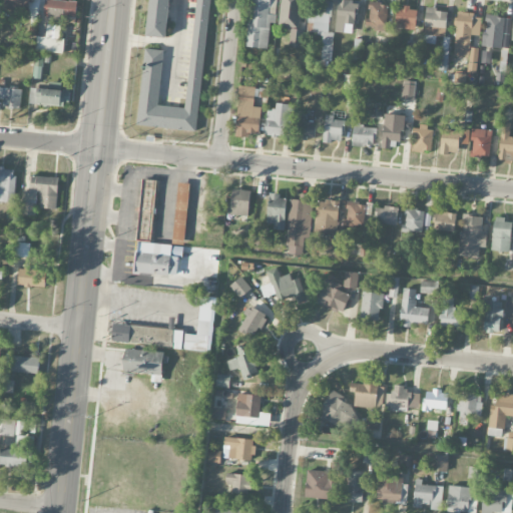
[(32,11),(32,0),(4,0),(5,8),(11,9),(11,16),(22,16),(22,11),(32,11)]
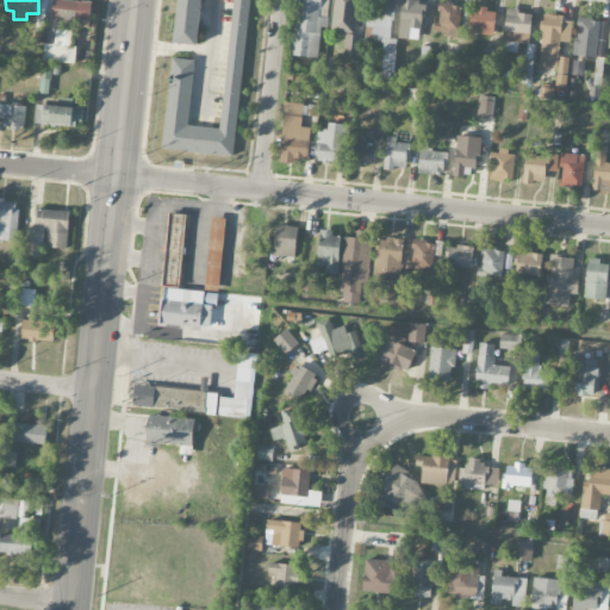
[(93,2),(68,0),(56,0),(54,23),(91,26),(93,2)]
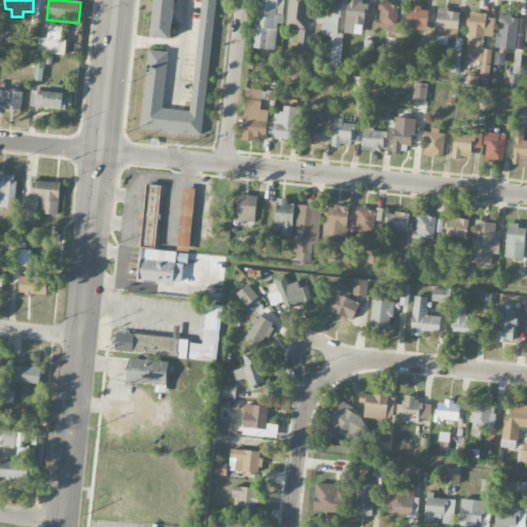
[(216,0),(155,0),(151,35),(172,37),(176,0),(202,0),(189,111),(162,108),(169,50),(148,48),(139,127),(201,135),(216,0)]
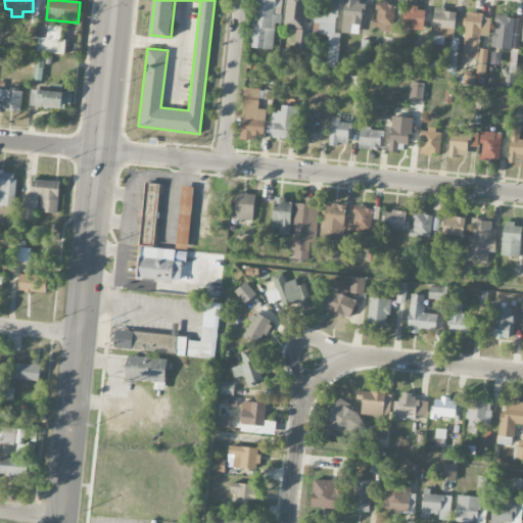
[(255,0),(252,48),(274,49),(275,24),(281,24),(282,0),(255,0)]
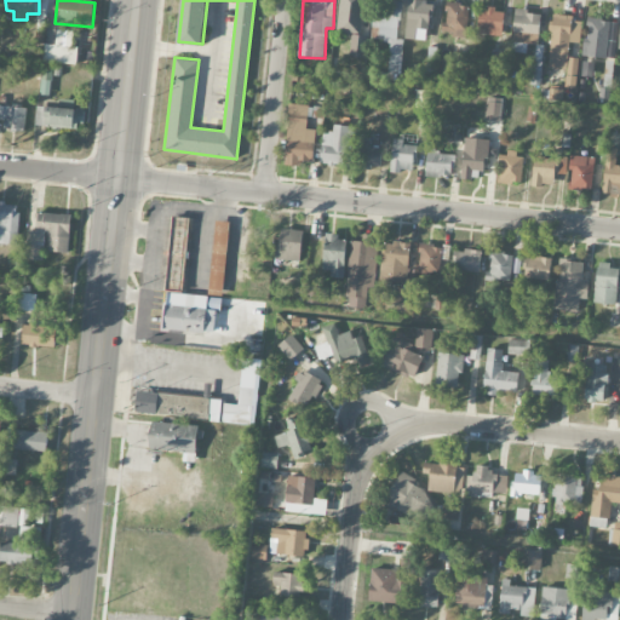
[(363,0),(339,0),(338,32),(362,33),(363,0)]
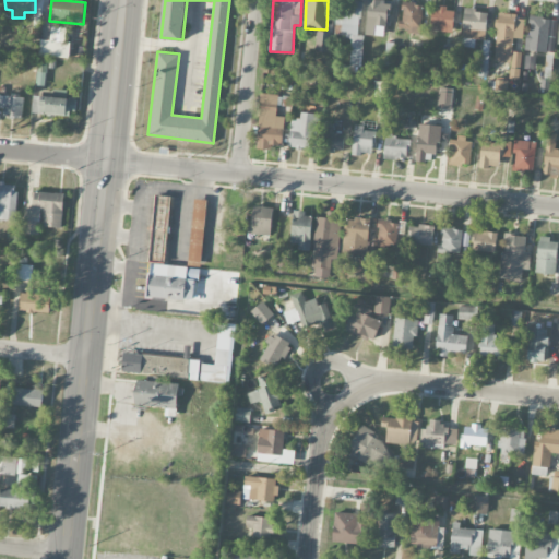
[(392,2),(369,0),(368,0),(366,26),(389,28),(392,2)]
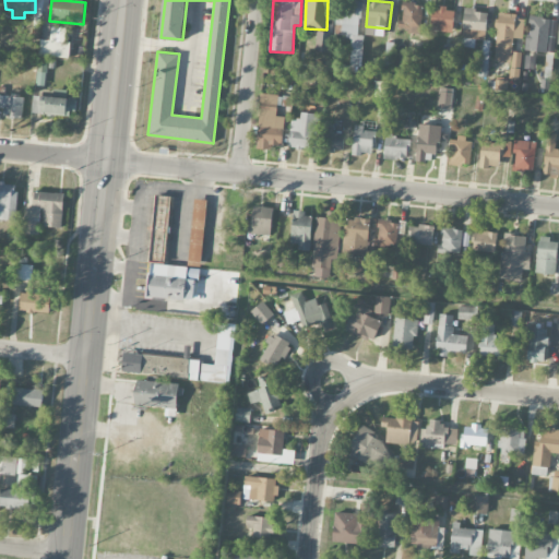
[(360,4),(336,3),(335,35),(359,36),(360,4)]
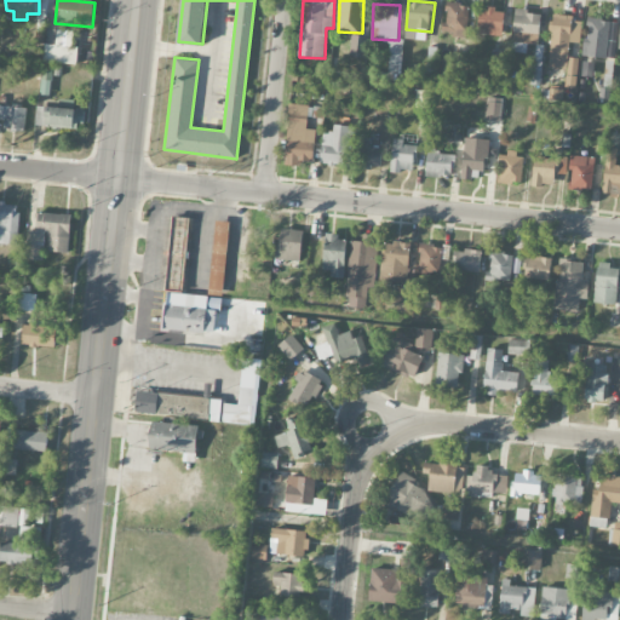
[(468,5),(446,4),(445,32),(453,32),(453,38),(468,38),(468,5)]
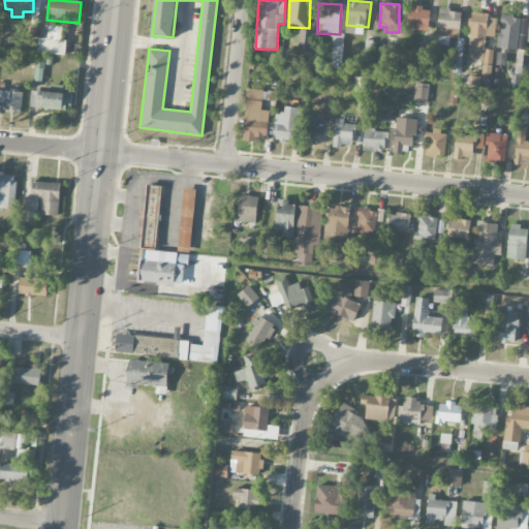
[(431,9),(410,7),(408,29),(428,31),(431,9)]
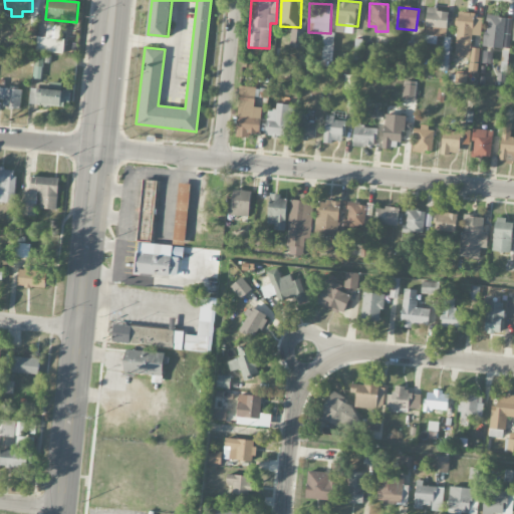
[(447,37),(448,10),(427,9),(426,36),(447,37)]
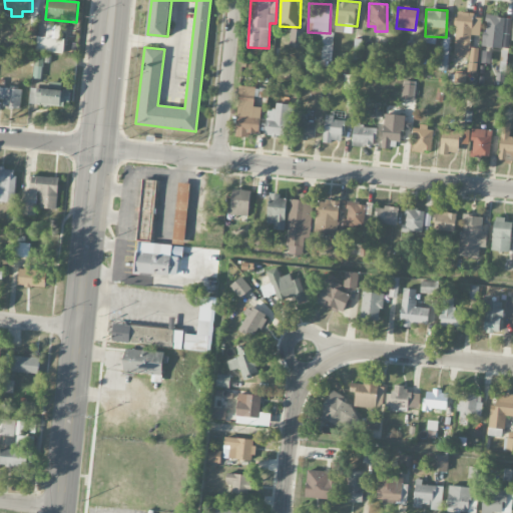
[(469,57),(471,34),(480,35),(482,15),(458,12),(453,56),(469,57)]
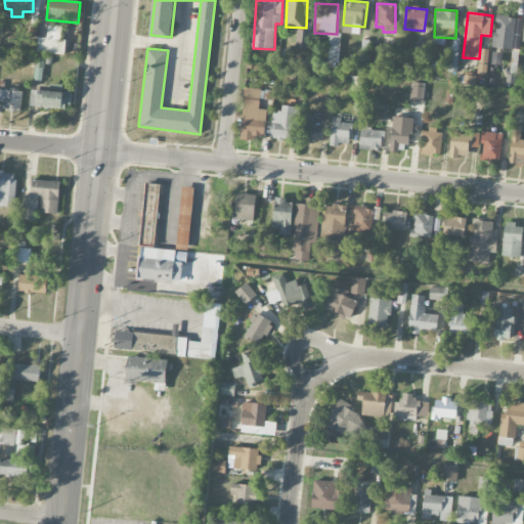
[(494,47),(514,48),(516,15),(495,14),(494,47)]
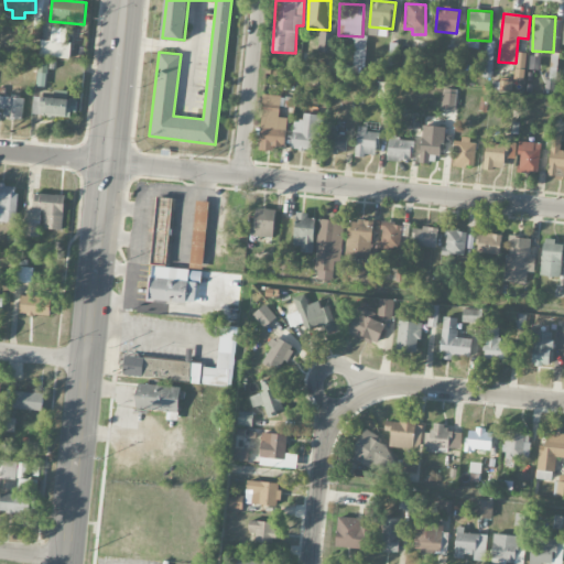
[(51,41),(41,40),(40,57),(71,58),(71,43),(66,42),(67,26),(52,25),(51,41)]
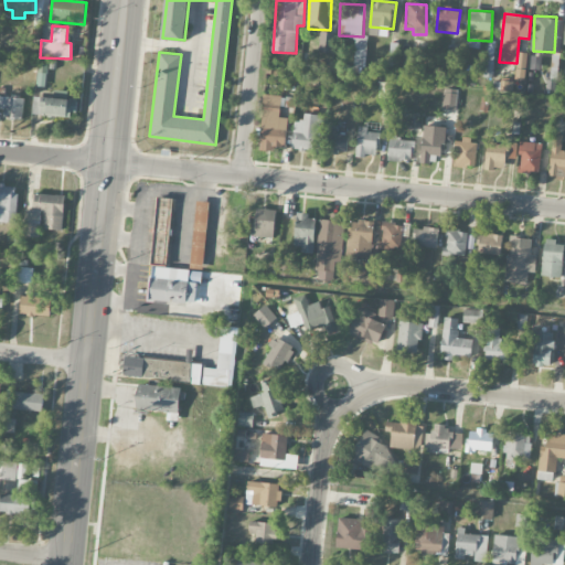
[(334,53),(334,33),(320,32),(319,52),(334,53)]
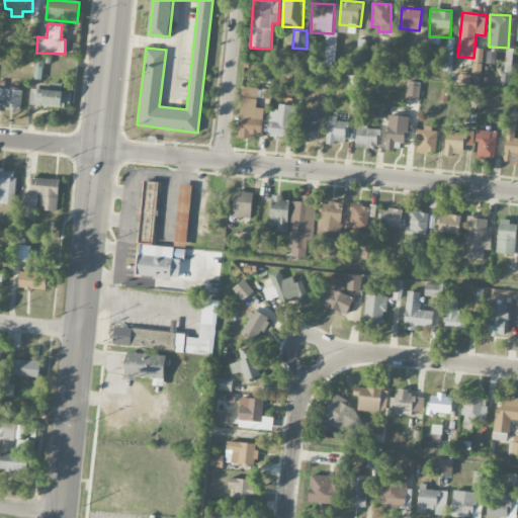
[(471,72),(481,73),(485,49),(475,47),(471,72)]
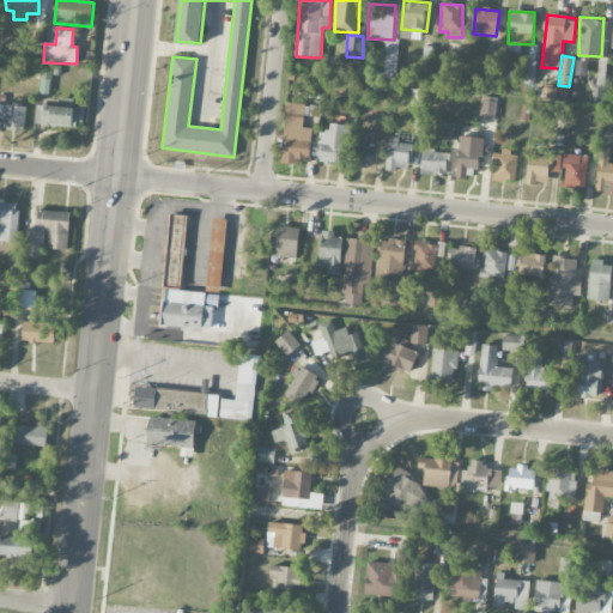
[(50,95),(52,65),(42,65),(41,93),(50,95)]
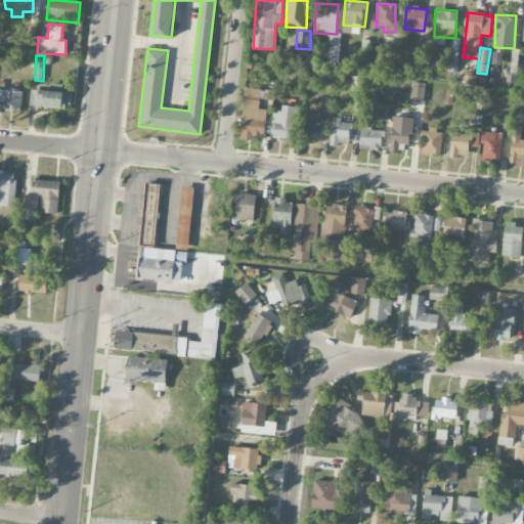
[(362,77),(353,77),(352,91),(361,92),(362,77)]
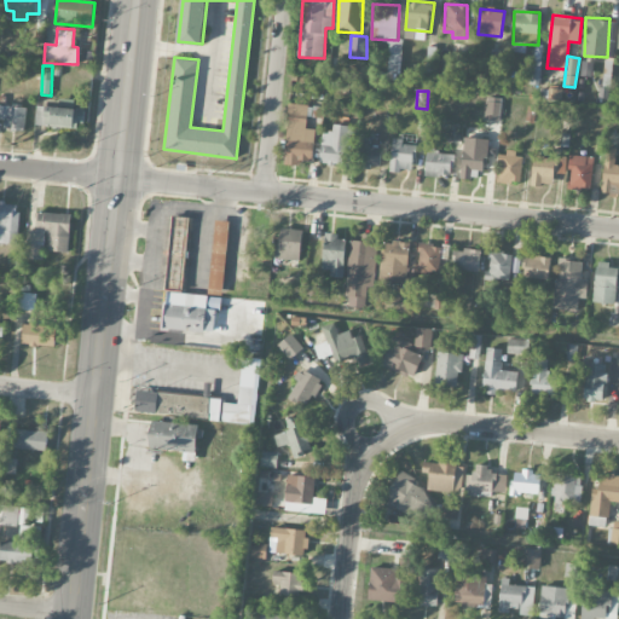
[(502,98),(487,97),(484,120),(499,121),(502,98)]
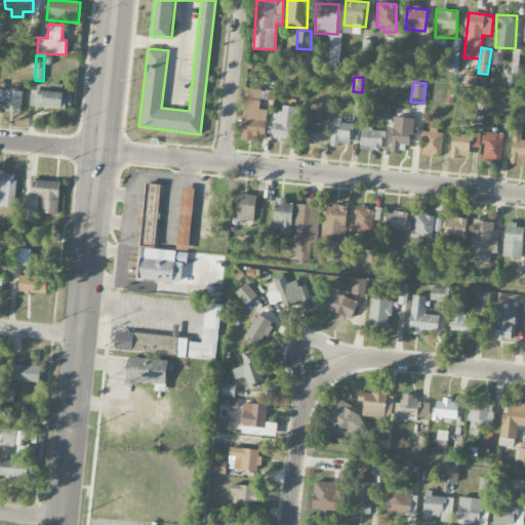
[(31,90),(31,107),(71,108),(72,92),(63,92),(64,84),(50,84),(50,90),(31,90)]
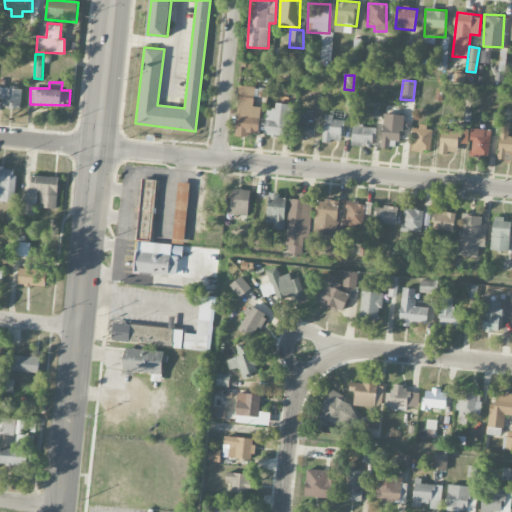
[(253,106),(255,87),(240,85),(234,136),(250,137),(251,128),(259,128),(261,107),(253,106)]
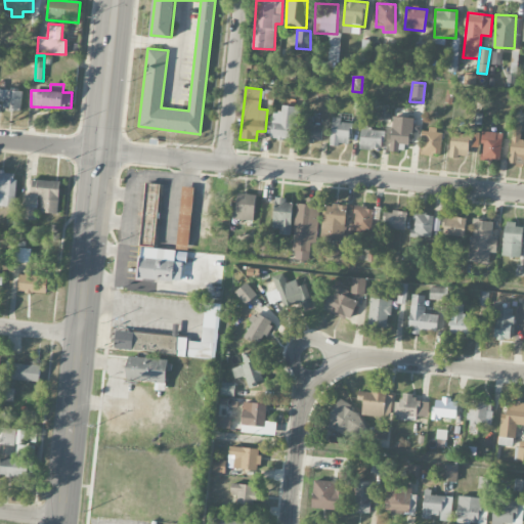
[(22,90),(0,89),(0,99),(5,100),(5,110),(22,111),(22,90)]
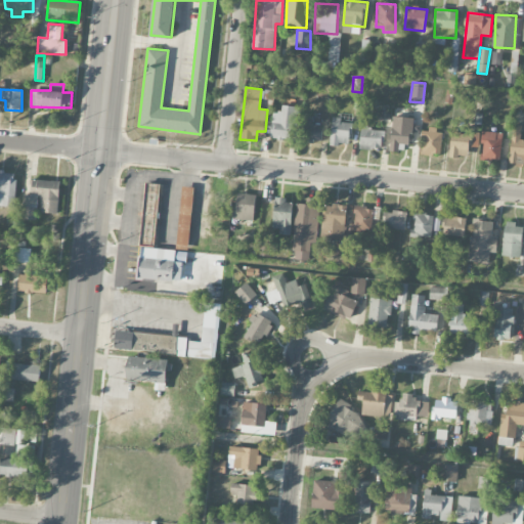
[(291,131),(298,133),(302,108),(282,105),(281,113),(273,112),(270,137),(290,140),(291,131)]
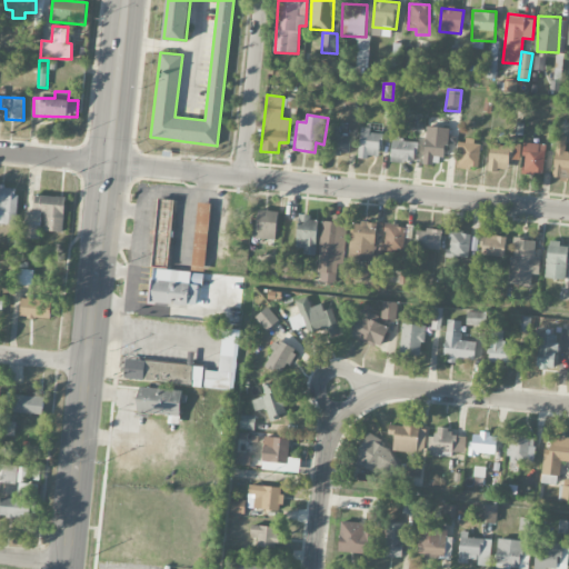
[(351,137),(338,135),(340,127),(331,126),(327,153),(348,157),(351,137)]
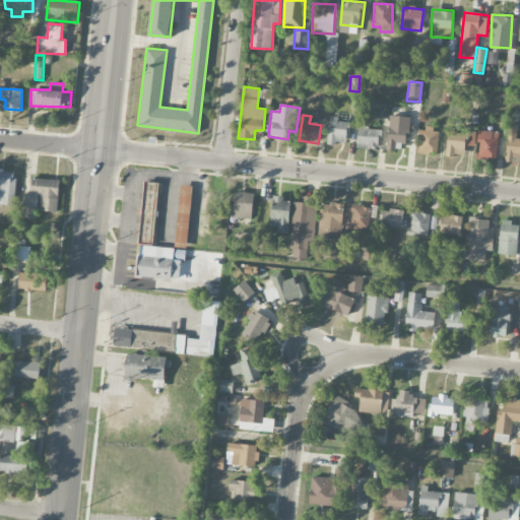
[(347,144),(348,122),(338,121),(338,117),(329,116),(328,143),(347,144)]
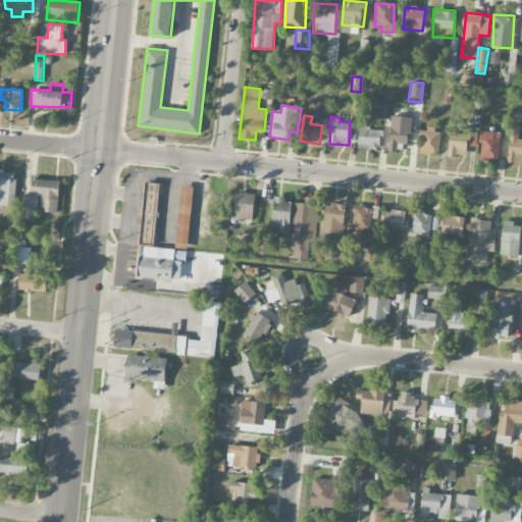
[(411,117),(392,116),(387,150),(407,152),(411,117)]
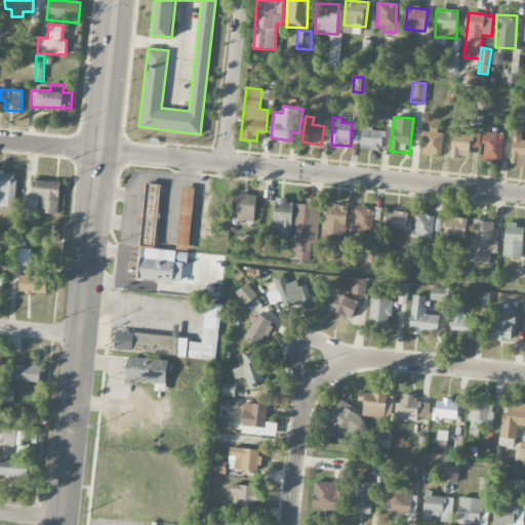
[(523,125),(513,124),(511,164),(524,164),(524,139),(522,139),(523,125)]
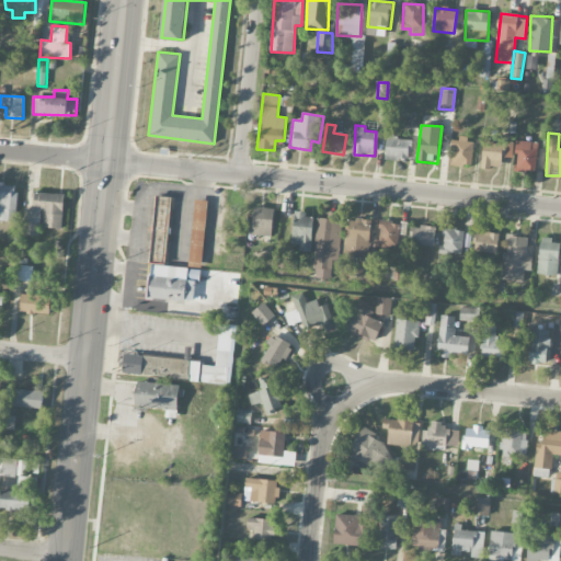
[(409,161),(412,139),(388,137),(385,159),(409,161)]
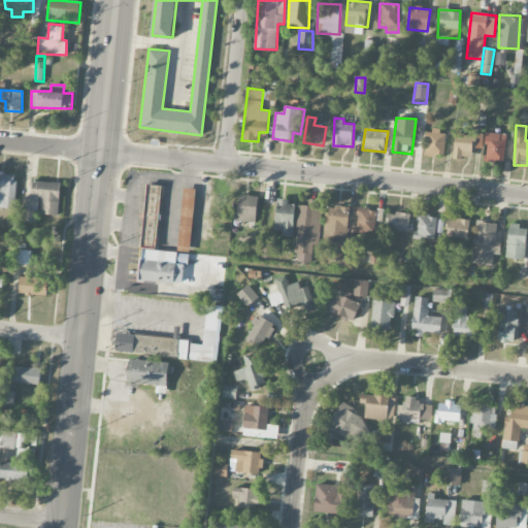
[(442,158),(447,132),(432,130),(431,133),(427,132),(424,155),(442,158)]
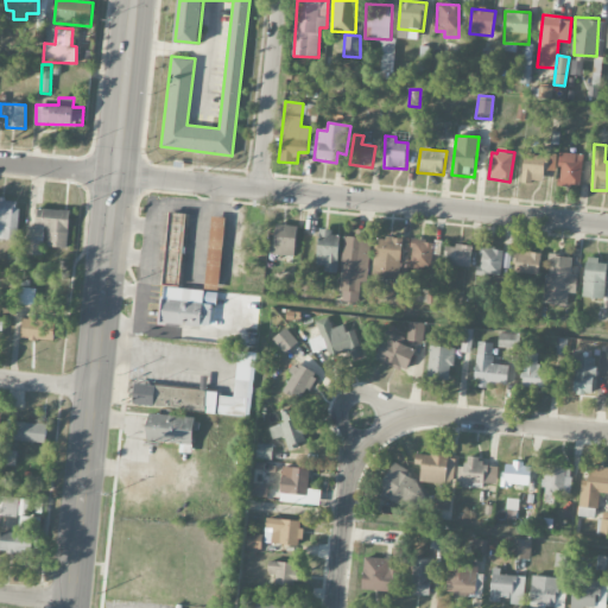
[(544,183),(544,169),(556,169),(557,154),(524,152),(521,182),(544,183)]
